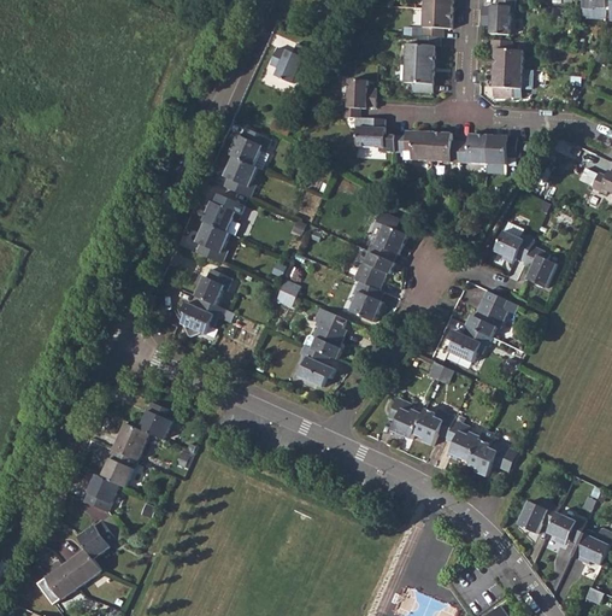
[(513,6),(513,4),(513,0),(496,0),(496,6),(482,5),(481,25),(489,25),(489,34),(508,35),(510,13),(510,6),(513,6)]
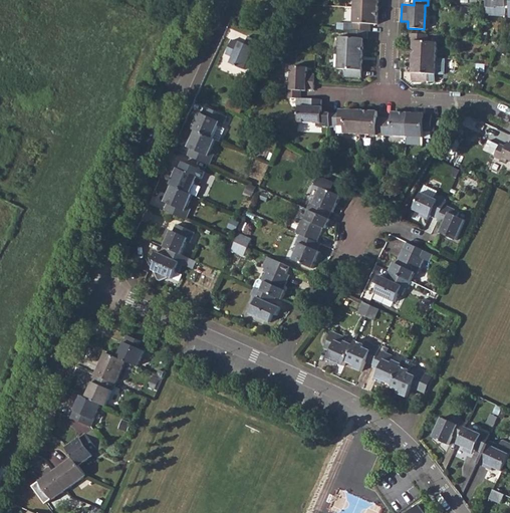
[(487,13),(502,13),(502,7),(502,5),(492,5),(492,6),(485,6),(485,11),(487,13)]
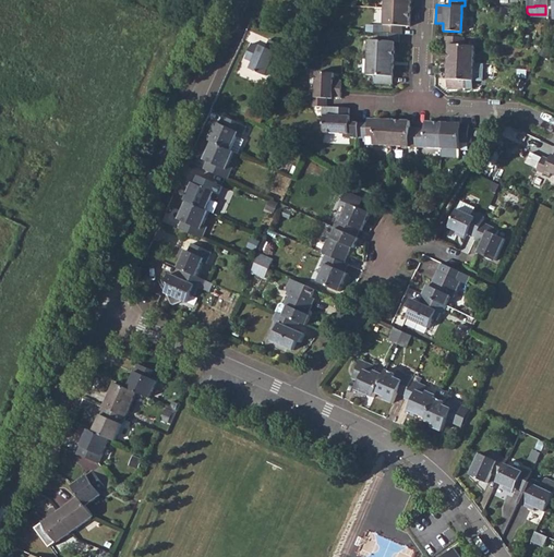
[(400,25),(407,26),(408,8),(383,7),(382,32),(397,33),(400,33),(400,25)]
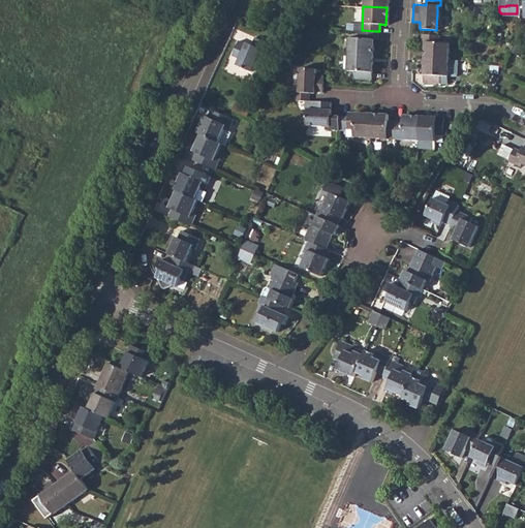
[(376,39),(376,31),(362,30),(359,30),(359,38),(347,38),(346,54),(371,55),(371,39),(376,39)]
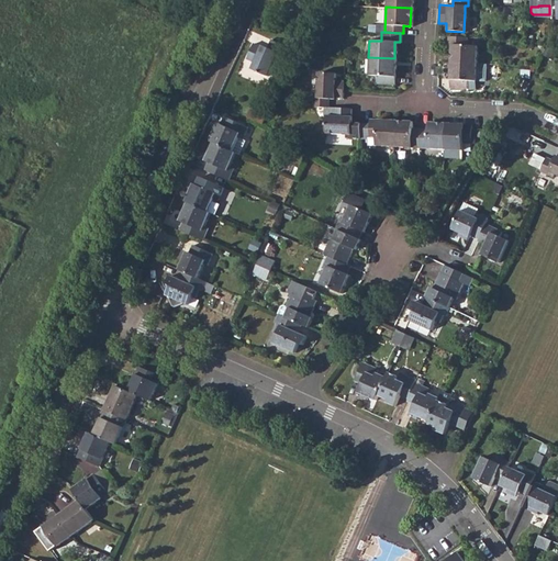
[(465,45),(465,36),(446,35),(445,44),(449,44),(448,62),(473,63),(475,46),(465,45)]
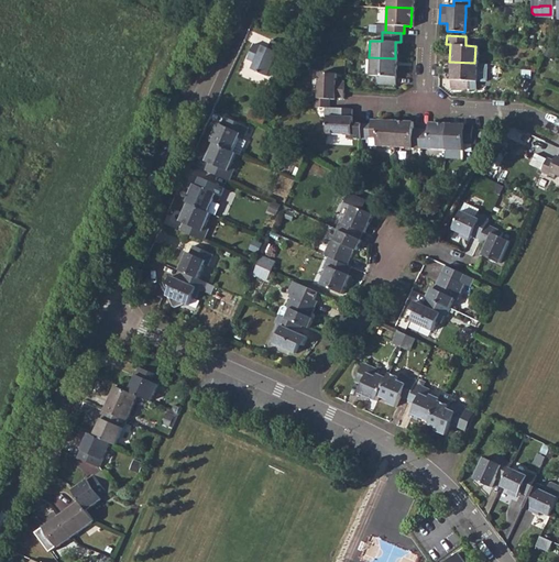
[(265,76),(273,58),(275,53),(280,54),(283,45),(270,40),(265,48),(252,43),(245,59),(252,63),(249,69),(265,76)]
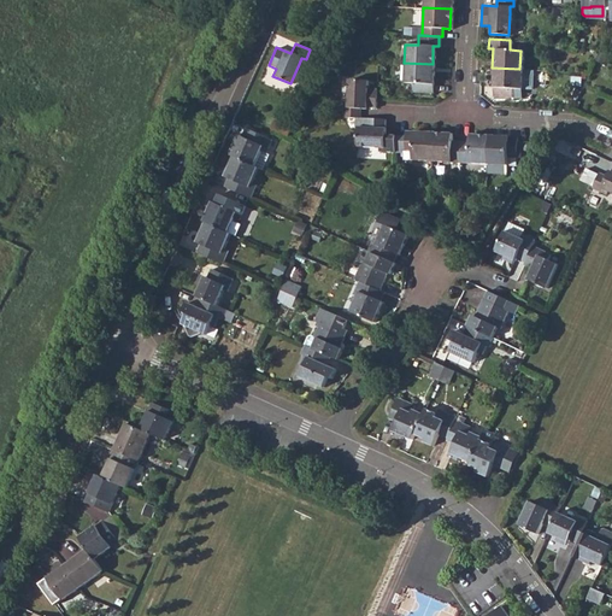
[(592,60),(601,64),(605,56),(596,52),(592,60)]
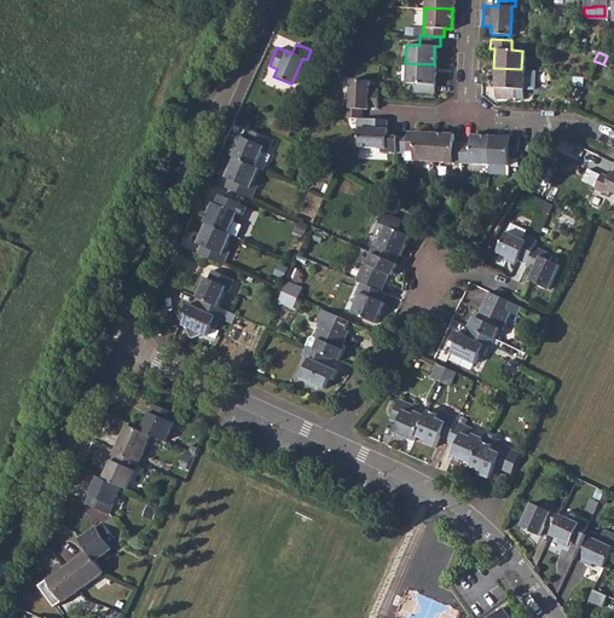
[(432,92),(434,64),(405,63),(405,82),(411,82),(411,91),(432,92)]
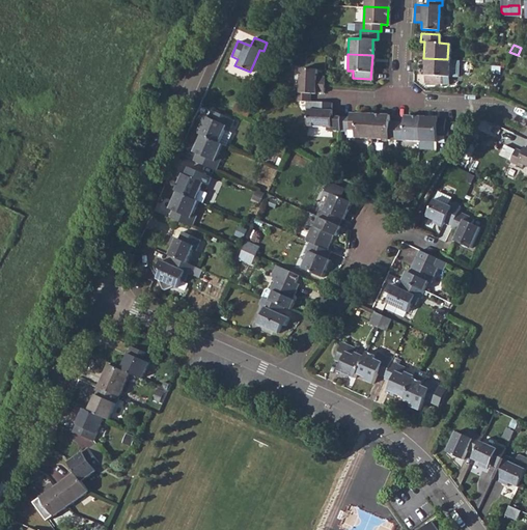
[(447,59),(423,58),(422,81),(440,83),(441,77),(447,77),(447,75),(455,76),(456,59),(447,59)]
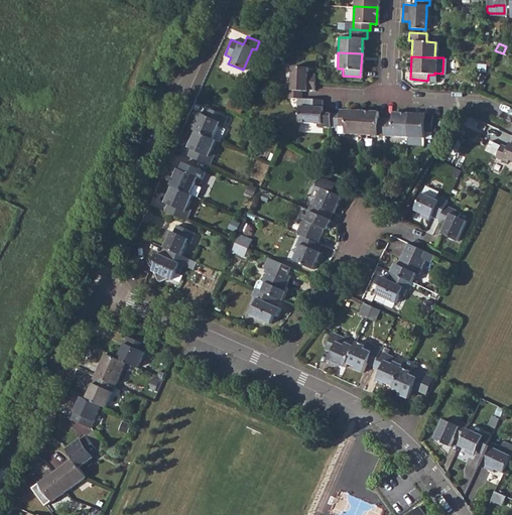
[(289,90),(286,90),(285,97),(296,98),(299,98),(299,89),(313,89),(313,83),(314,74),(306,74),(306,67),(290,66),(289,85),(289,90)]
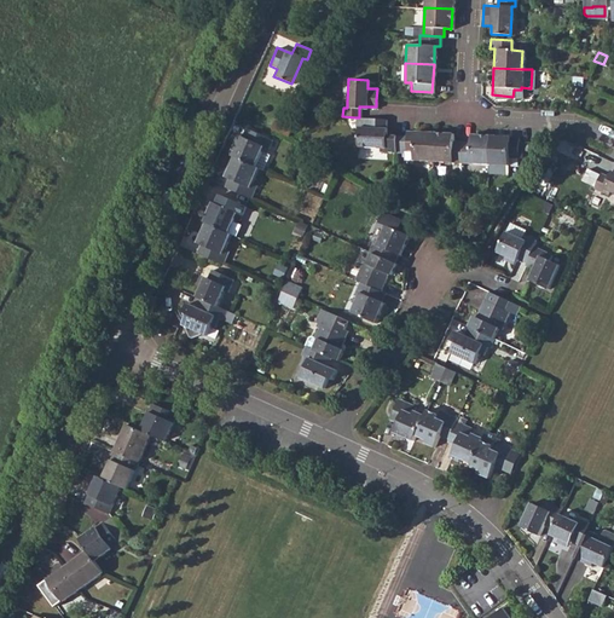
[(347,127),(346,146),(368,148),(374,148),(374,151),(384,152),(384,134),(375,134),(375,119),(359,117),(355,117),(343,117),(343,127),(347,127)]
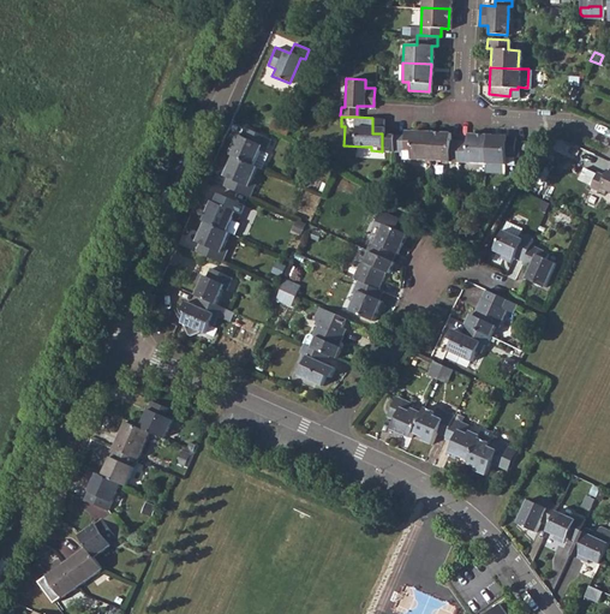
[(273,121),(269,127),(279,132),(286,135),(289,129),(273,121)]
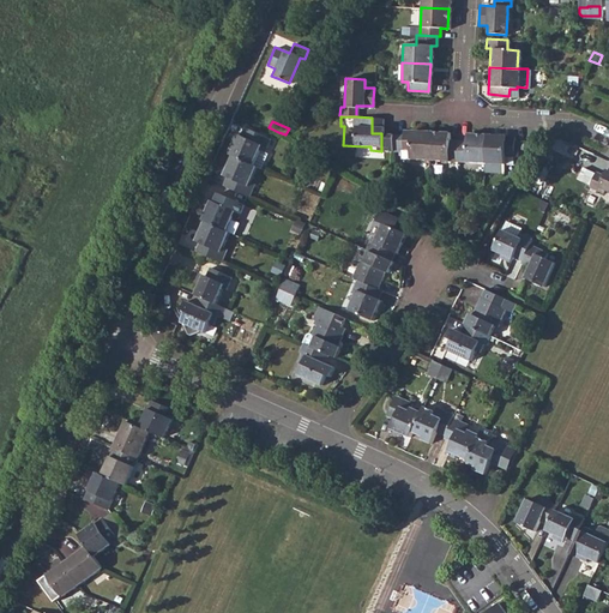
[(231,143),(227,154),(230,155),(251,164),(258,150),(263,151),(269,138),(242,127),(239,136),(234,144),(231,143)]
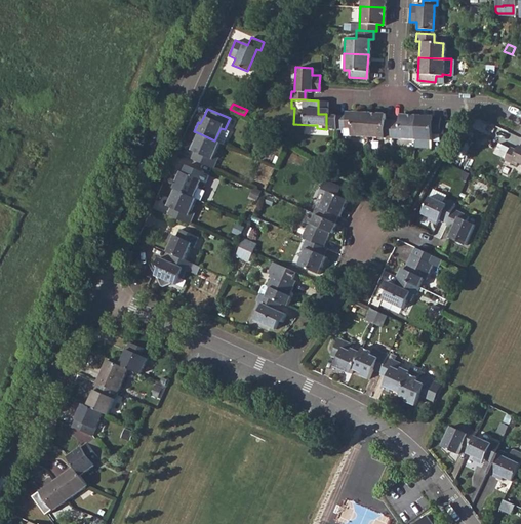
[(342,115),(334,115),(334,127),(342,127),(342,128),(350,129),(350,135),(365,136),(367,112),(343,111),(342,115)]
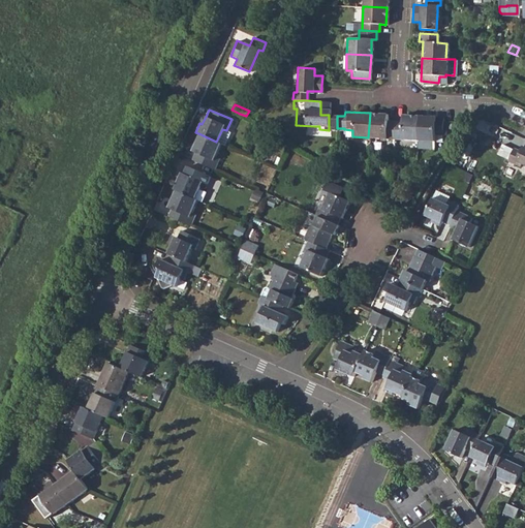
[(368,137),(392,138),(392,121),(384,120),(384,114),(370,113),(368,137)]
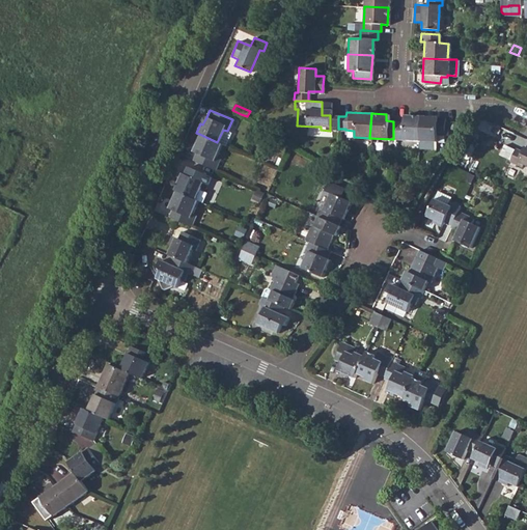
[(393,139),(417,140),(419,115),(401,115),(401,121),(393,121),(393,139)]
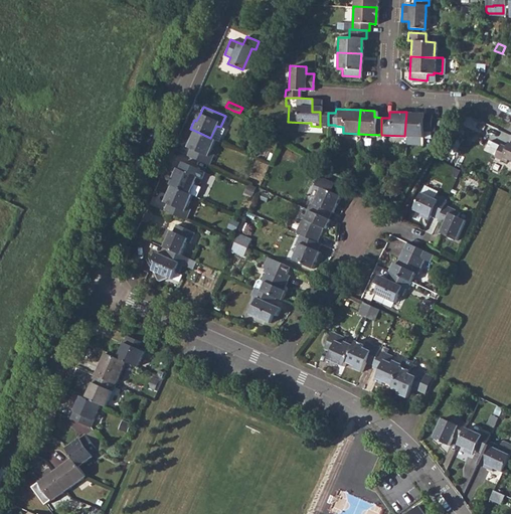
[(421,130),(429,130),(429,117),(430,113),(406,112),(404,136),(420,137),(421,130)]
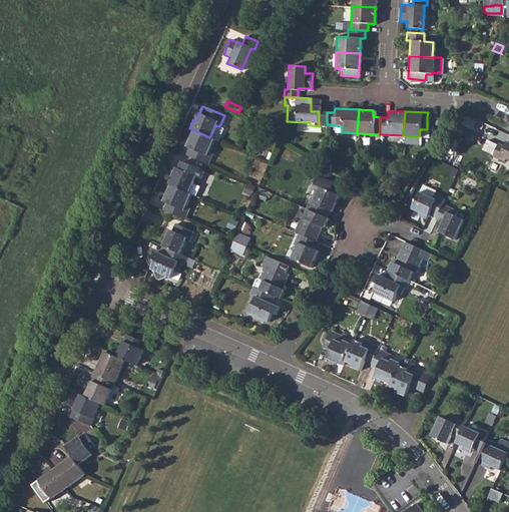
[(213,138),(217,140),(222,127),(219,126),(215,125),(209,137),(213,138)]
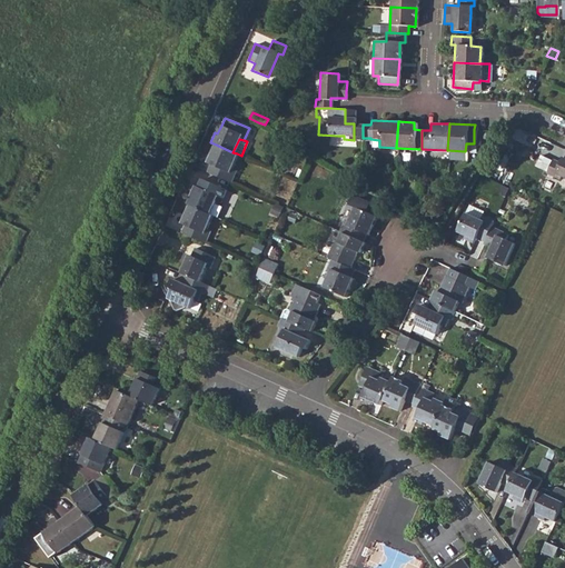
[(231,168),(237,153),(233,152),(214,143),(209,155),(211,156),(208,162),(205,171),(228,182),(234,169),(231,168)]
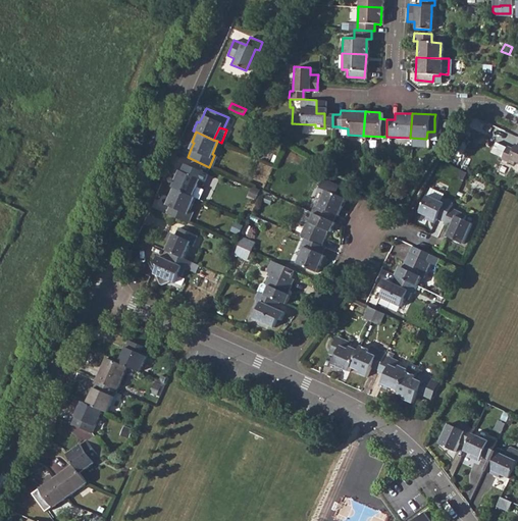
[(488,162),(496,165),(497,162),(502,164),(517,171),(517,145),(508,141),(502,152),(495,149),(488,162)]
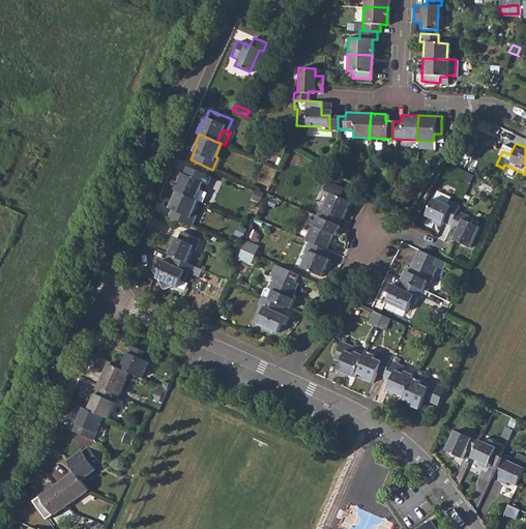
[(176,180),(173,189),(175,190),(194,199),(200,186),(203,187),(208,177),(185,167),(182,174),(179,181),(176,180)]
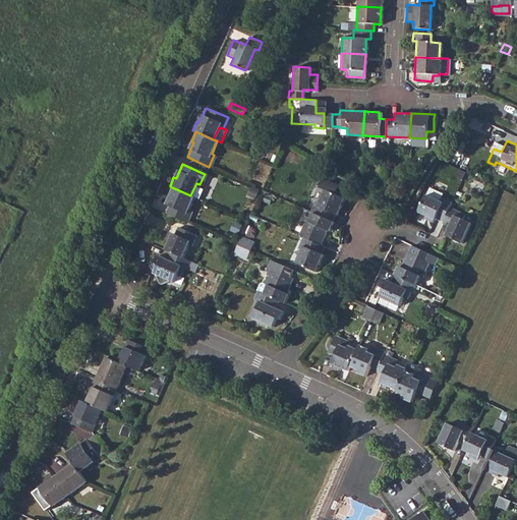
[(313,199),(308,211),(310,211),(330,220),(333,213),(336,206),(339,207),(342,197),(334,193),(338,185),(322,178),(318,186),(323,188),(317,200),(313,199)]
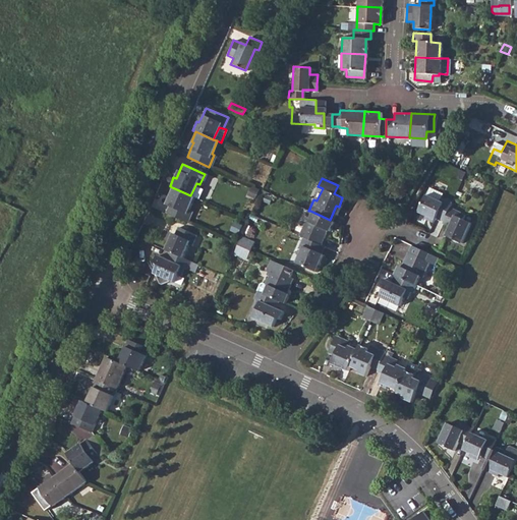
[(186,209),(192,196),(190,195),(172,187),(167,196),(170,198),(167,205),(164,213),(185,222),(190,211),(186,209)]
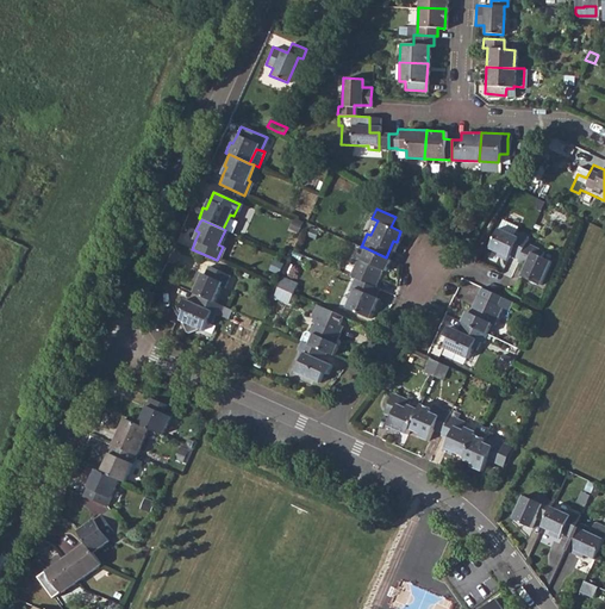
[(497,229),(511,235),(513,231),(515,225),(500,219),(497,229)]
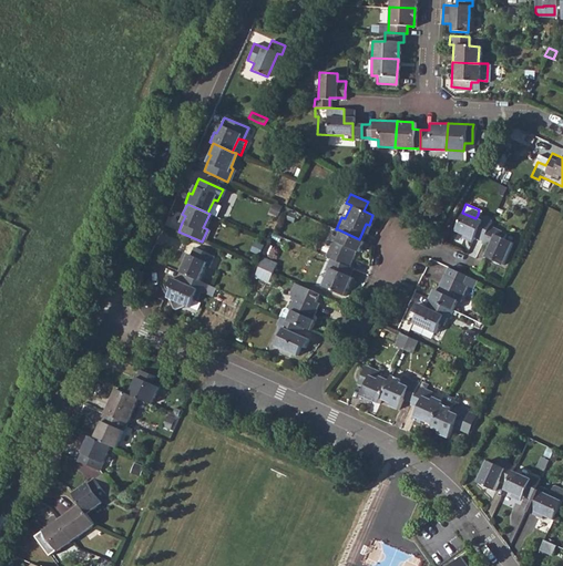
[(472,237),(480,239),(480,238),(487,225),(489,220),(478,215),(476,218),(462,213),(453,232),(462,235),(471,238),(472,237)]
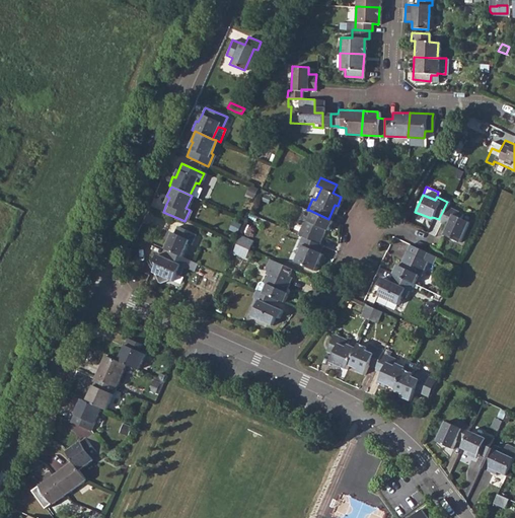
[(460,213),(445,206),(439,218),(445,222),(444,224),(441,233),(456,241),(465,221),(458,217),(460,213)]
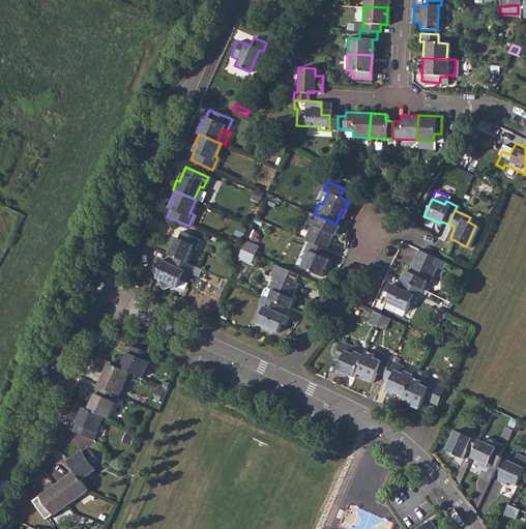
[(333,234),(339,225),(335,224),(316,214),(312,224),(310,223),(302,238),(307,240),(325,248),(330,236),(327,234),(328,232),(331,233),(333,234)]
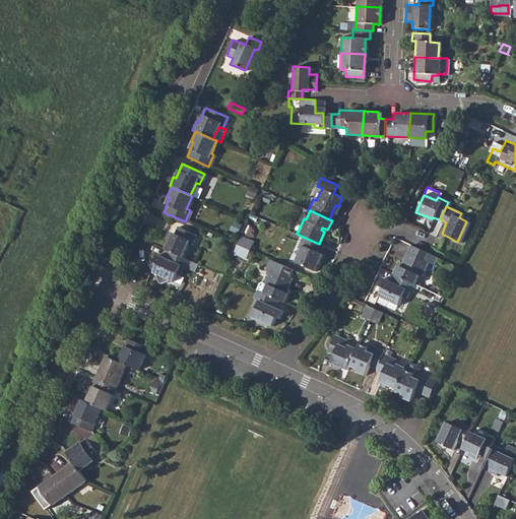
[(167,240),(163,249),(167,250),(169,252),(181,257),(187,243),(190,245),(194,235),(176,226),(173,233),(170,232),(167,240)]
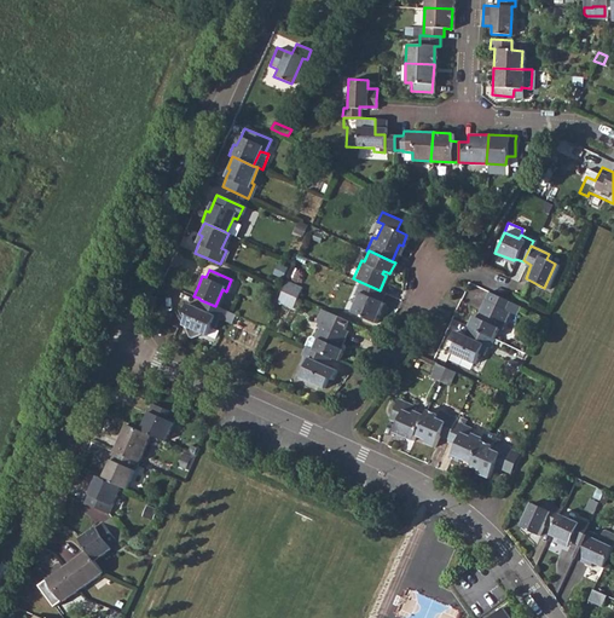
[(374,322),(378,311),(375,310),(378,301),(382,292),(380,290),(358,281),(352,294),(355,295),(348,311),(374,322)]
